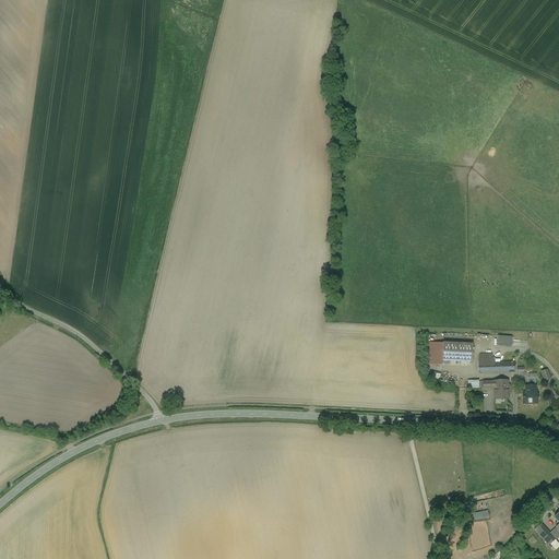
[(511,336),(498,336),(497,345),(511,346),(511,336)]
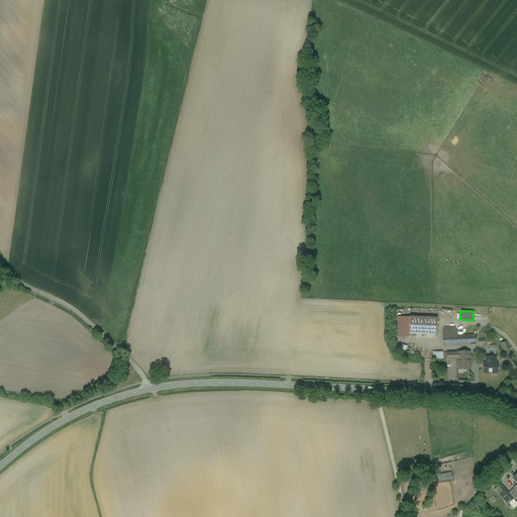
[(436,318),(410,317),(409,333),(436,334),(436,318)]
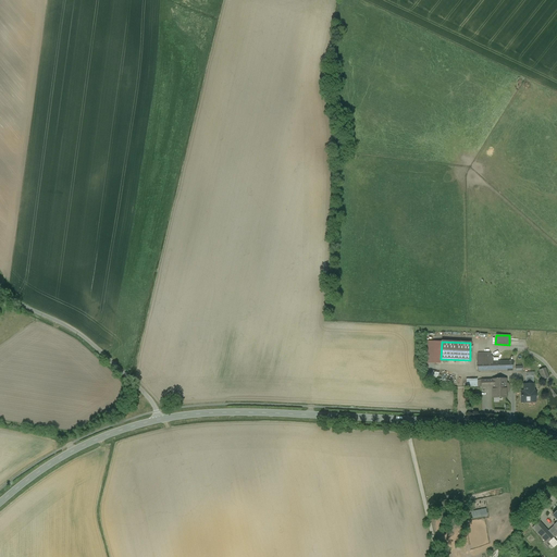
[(478,353),(474,360),(475,372),(492,371),(492,361),(491,351),(478,353)]
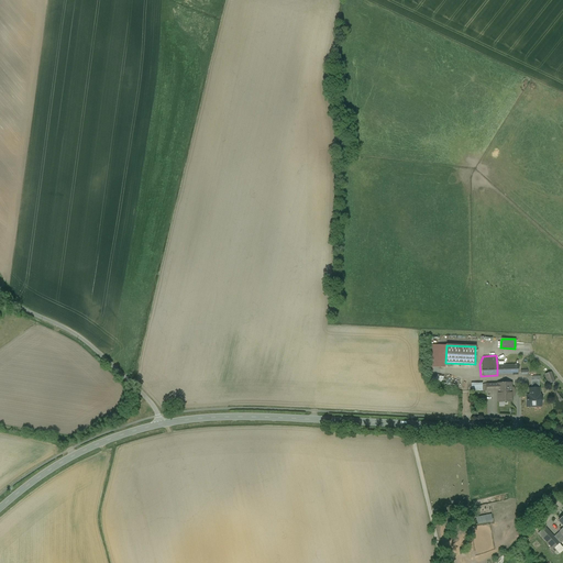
[(518,364),(497,365),(497,375),(518,374),(518,364)]
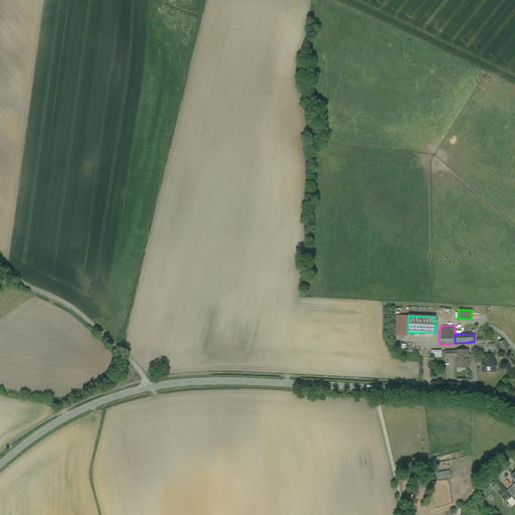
[(498,343),(500,351),(507,349),(504,341),(498,343)]
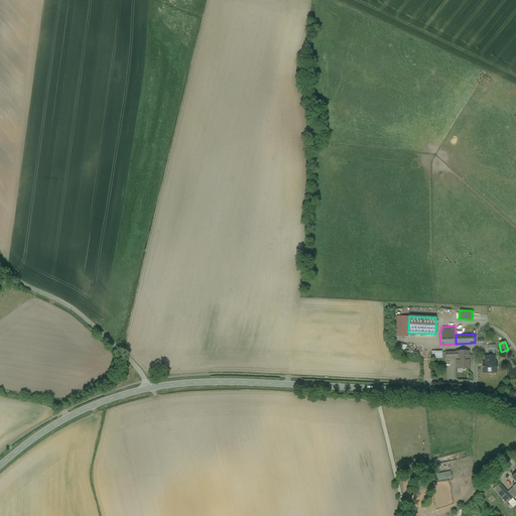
[(467,355),(455,356),(456,367),(468,366),(467,355)]
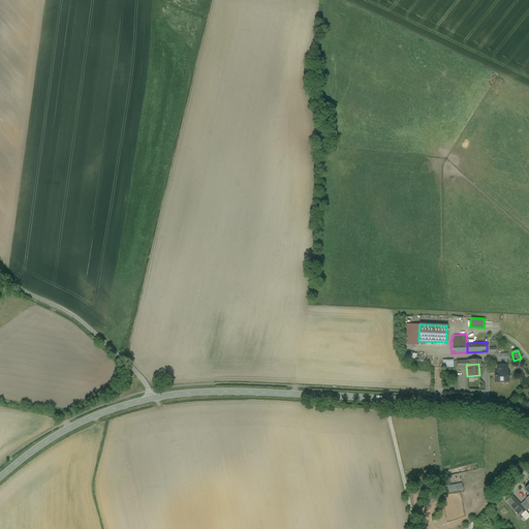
[(506,365),(501,365),(501,366),(501,372),(495,372),(495,382),(508,381),(507,371),(506,365)]
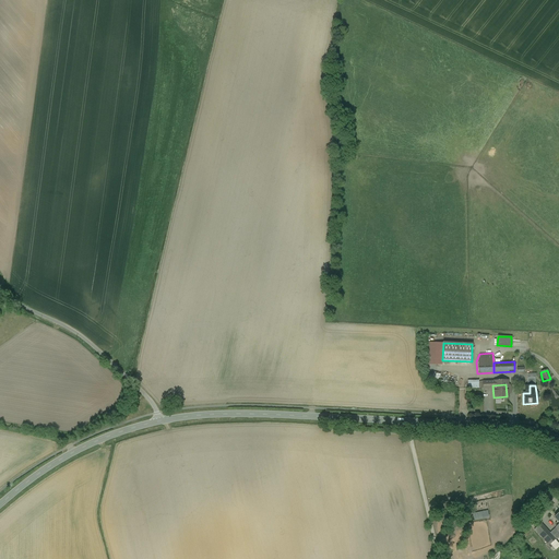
[(550,534),(549,533),(542,524),(535,530),(543,538),(545,537),(550,543),(555,539),(550,534)]
